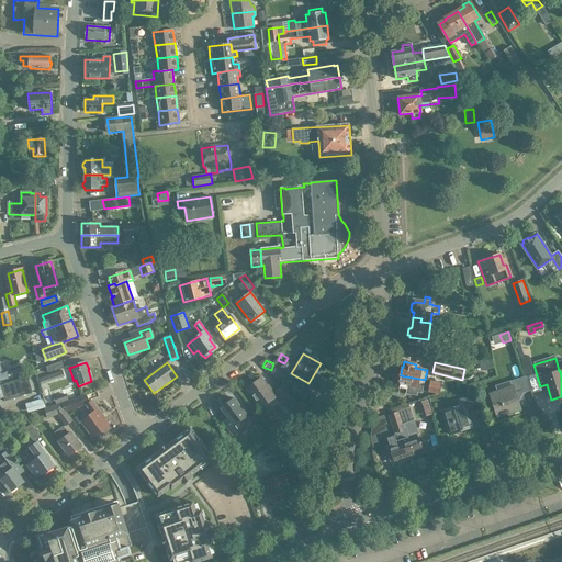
[(46,368),(48,374),(64,369),(62,363),(46,368)]
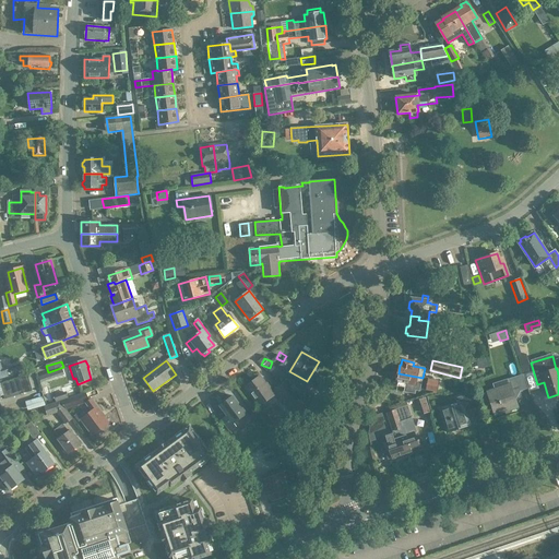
[(62,369),(38,377),(40,383),(64,375),(62,369)]
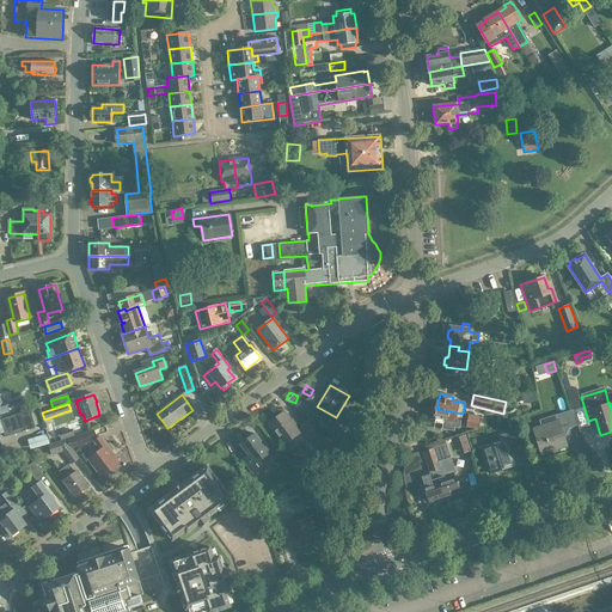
[(318,422),(313,429),(330,439),(337,427),(322,417),(323,417),(310,409),(306,416),(318,422)]
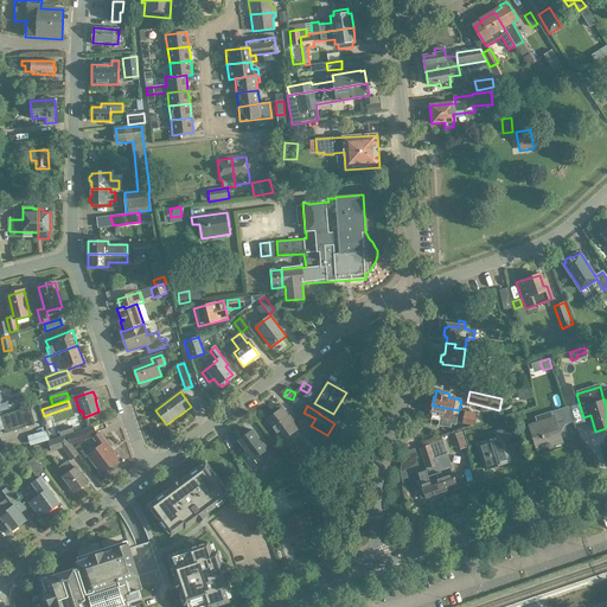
[(457,420),(459,410),(433,406),(430,414),(441,416),(441,419),(451,421),(451,417),(457,420)]
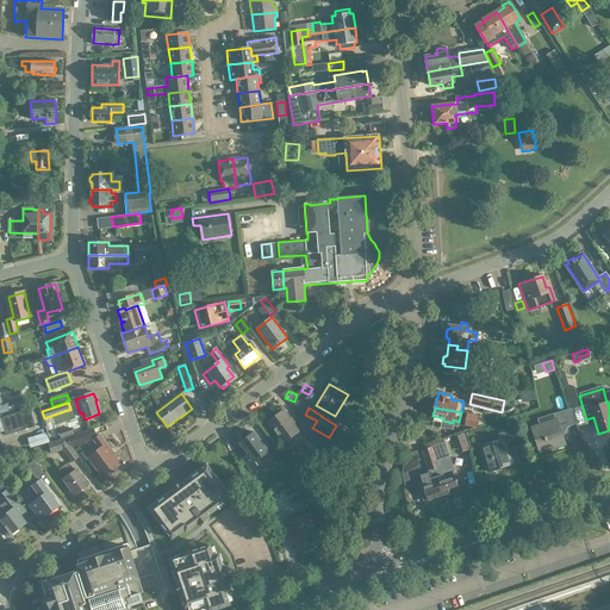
[(554,414),(556,421),(531,429),(540,454),(565,446),(562,437),(567,427),(576,424),(570,409),(554,414)]
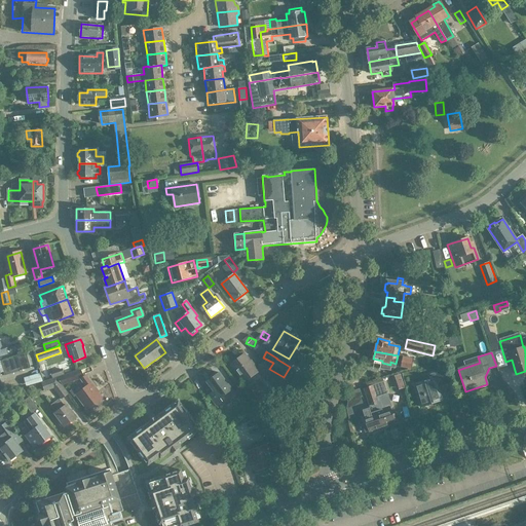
[(27,353),(0,362),(5,377),(32,369),(27,353)]
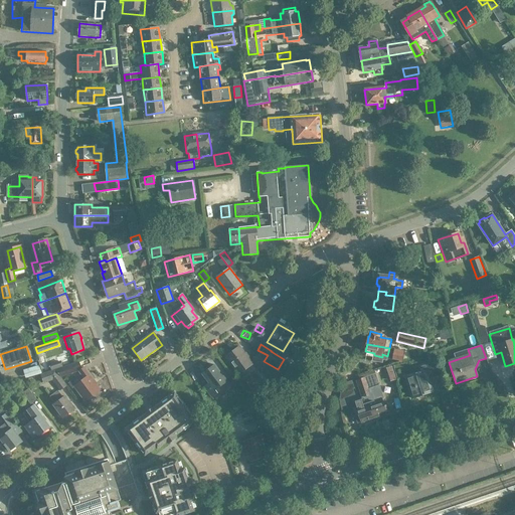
[(225,356),(238,374),(251,365),(238,347),(225,356)]
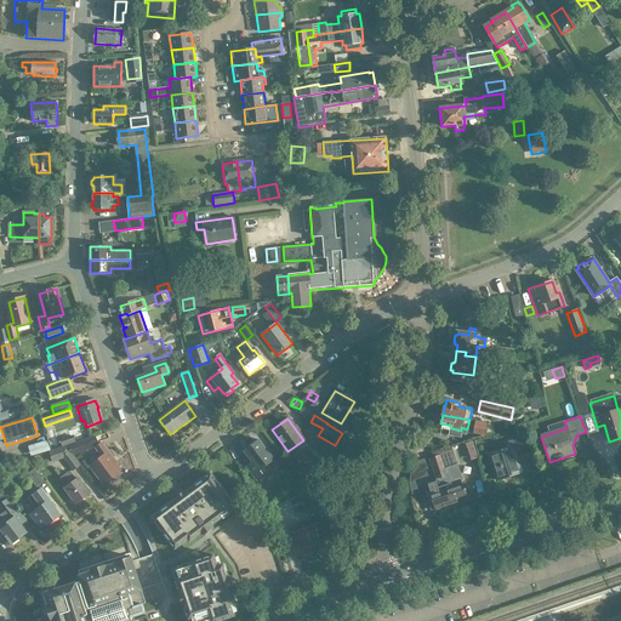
[(471,433),(469,439),(474,440),(495,434),(491,425),(474,421),(472,433),(471,433)]
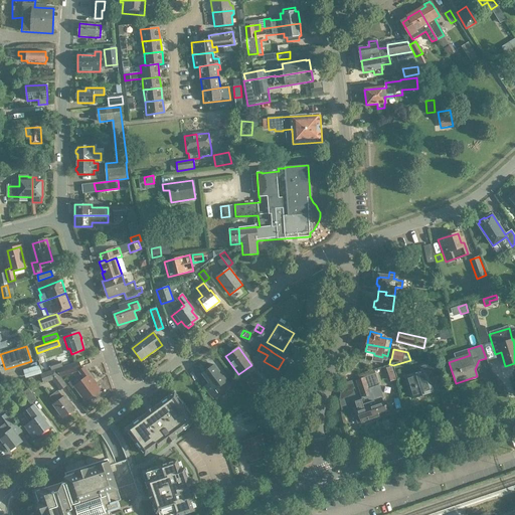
[(276,372),(264,361),(258,354),(250,361),(274,382),(276,380),(278,382),(280,379),(279,377),(280,376),(276,372)]
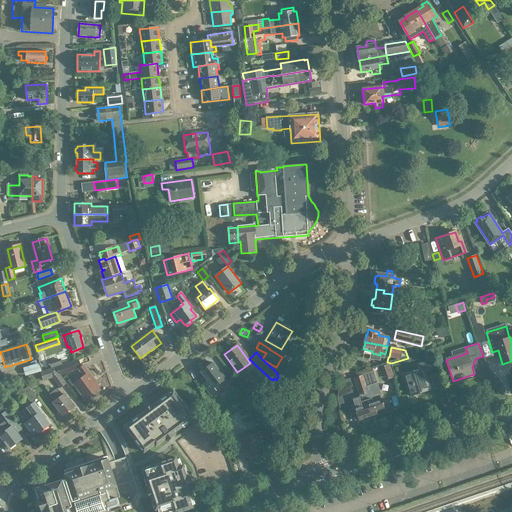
[(51,368),(62,365),(61,360),(57,361),(56,355),(49,357),(51,363),(49,363),(51,368)]
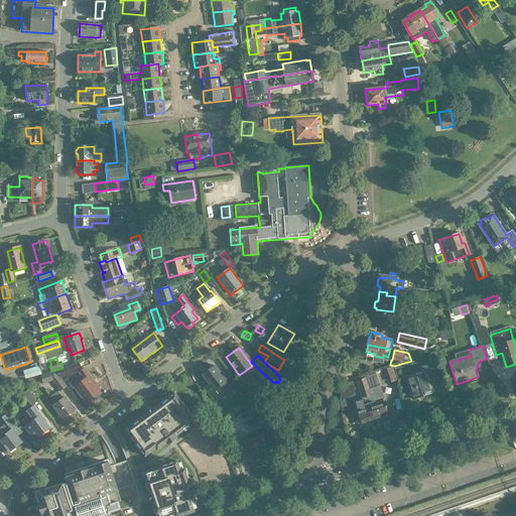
[(432,370),(435,378),(442,376),(438,362),(419,368),(421,374),(405,379),(412,400),(433,393),(426,372),(432,370)]
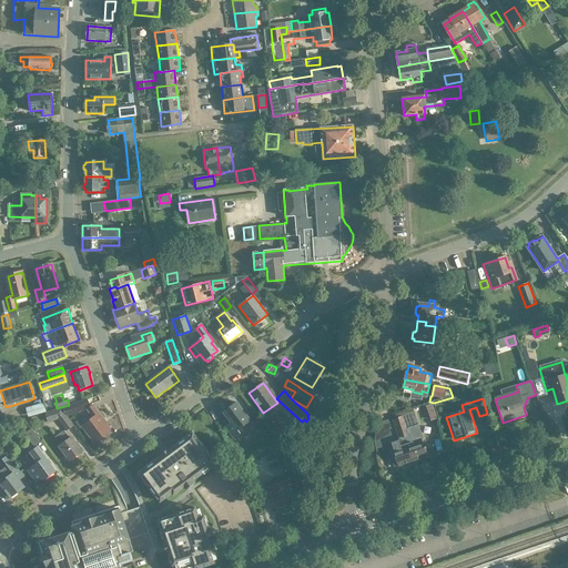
[(87,401),(62,408),(68,416),(85,411),(84,408),(89,407),(87,401)]
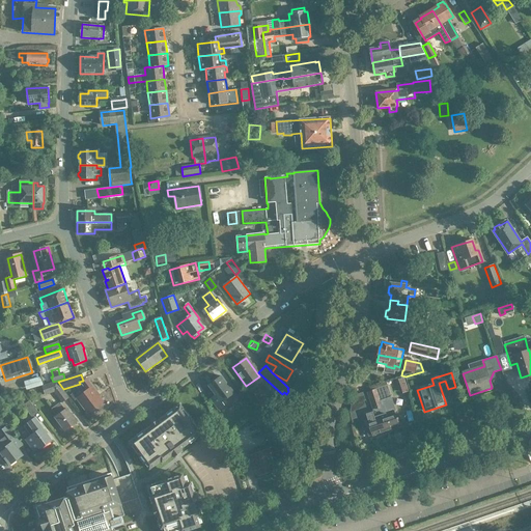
[(23,384),(39,380),(38,375),(22,380),(23,384)]
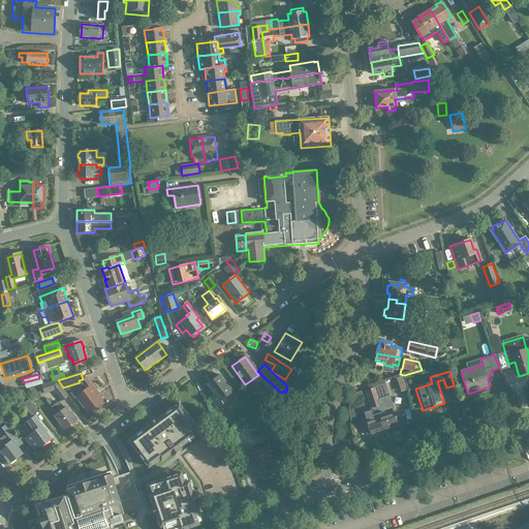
[(208,384),(215,394),(210,398),(217,408),(223,404),(225,406),(237,398),(220,375),(208,384)]
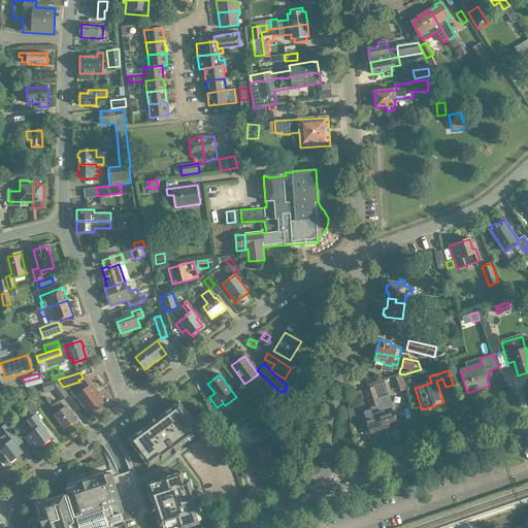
[(88,389),(77,396),(89,410),(102,400),(95,391),(97,390),(87,377),(81,382),(88,389)]
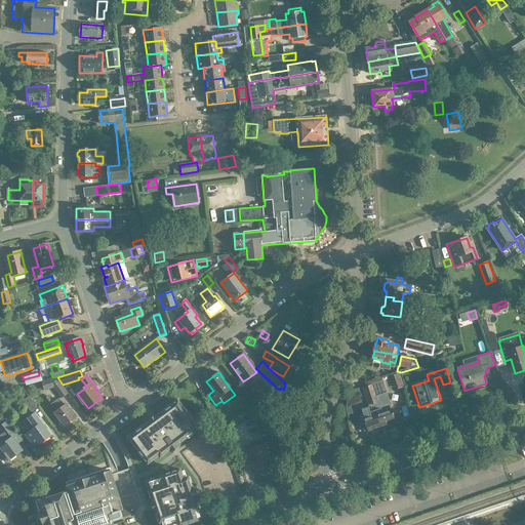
[(55,377),(41,381),(44,391),(53,388),(62,399),(68,393),(55,377)]
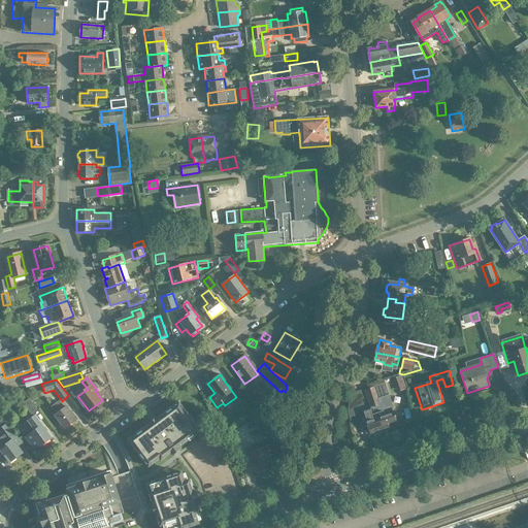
[(385,384),(376,387),(380,395),(372,397),(374,403),(372,403),(373,407),(375,407),(383,429),(395,425),(395,424),(397,423),(395,417),(393,418),(390,409),(383,411),(381,404),(381,405),(378,399),(389,396),(385,384)]
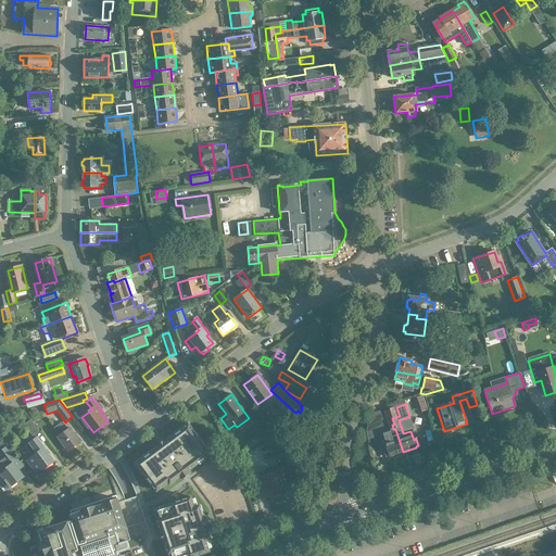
[(389,456),(403,452),(395,429),(393,429),(392,425),(394,425),(392,418),(400,416),(396,407),(384,412),(390,430),(382,432),(384,440),(387,447),(382,449),(386,457),(389,456)]
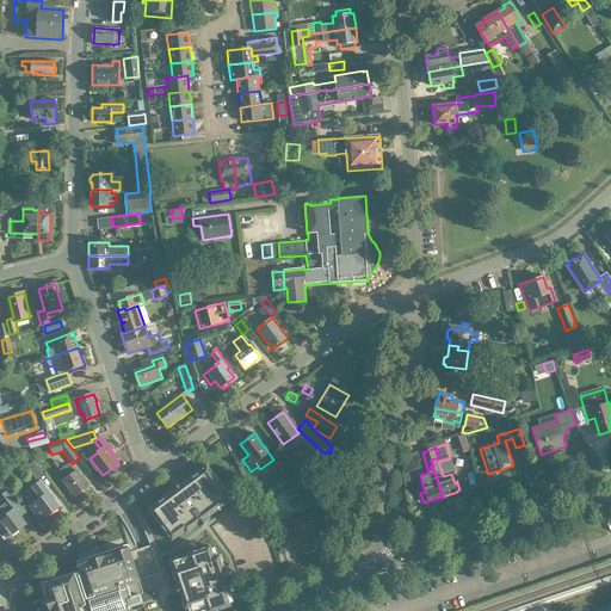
[(35,462),(26,468),(37,482),(45,476),(35,462)]
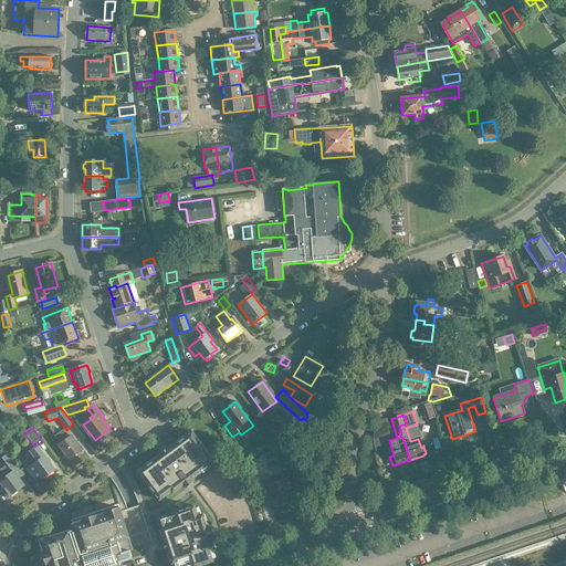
[(71,436),(69,438),(64,431),(56,437),(62,443),(59,446),(70,459),(82,450),(71,436)]
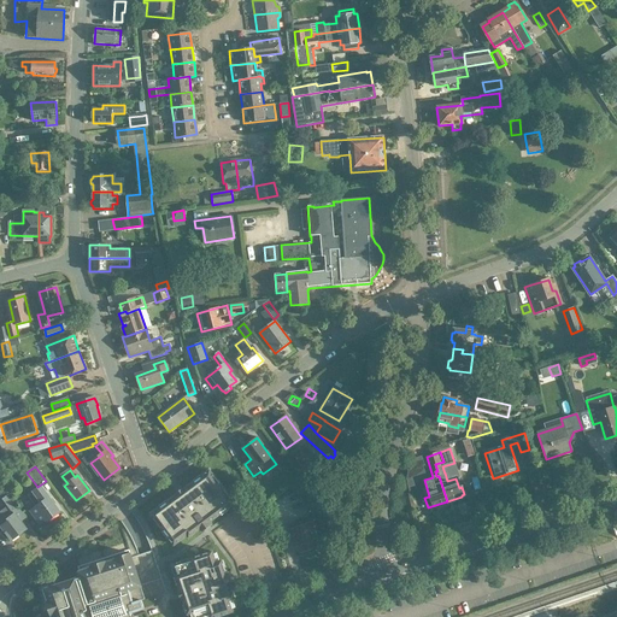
[(213,470),(164,504),(180,529),(233,497),(213,470)]
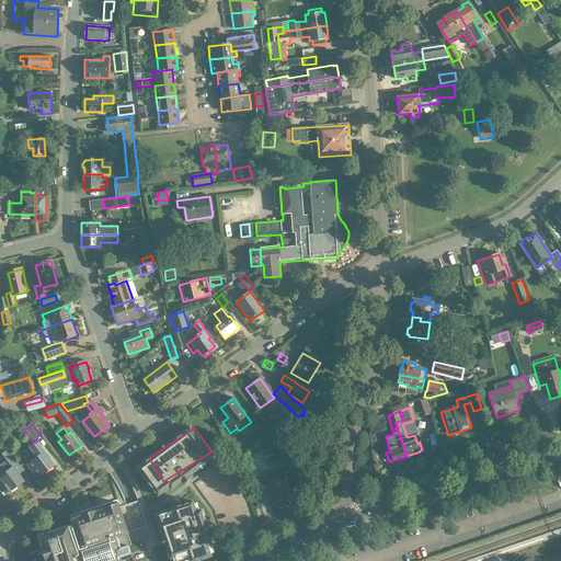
[(37,442),(30,447),(38,458),(27,466),(37,478),(42,473),(43,474),(55,467),(44,453),(45,453),(37,442)]
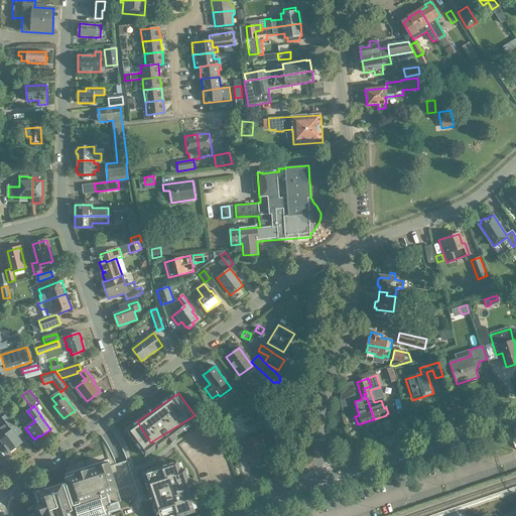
[(19,430),(13,422),(7,414),(2,418),(6,424),(0,428),(0,443),(2,447),(7,455),(21,443),(14,434),(19,430)]
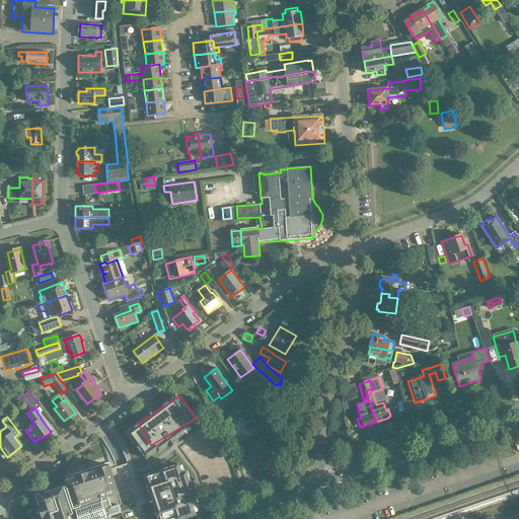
[(249,459),(251,459),(252,464),(269,459),(266,449),(270,447),(266,438),(246,445),(248,451),(247,452),(249,459)]
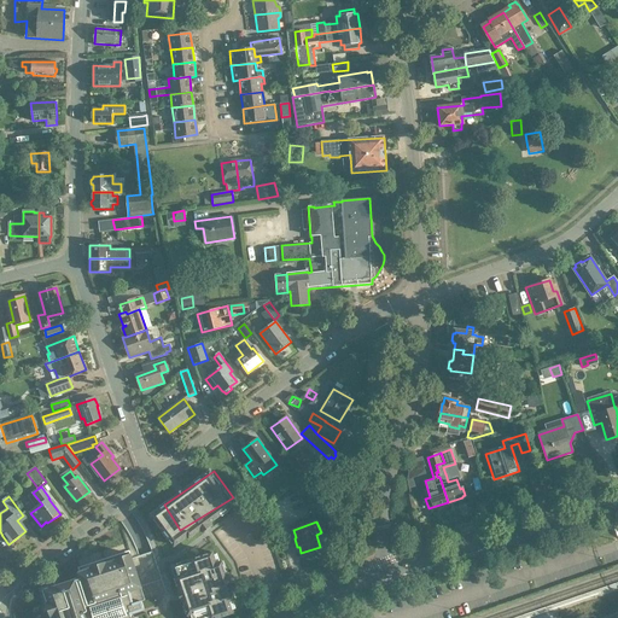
[(223,541),(174,557),(191,614),(240,601),(223,541)]
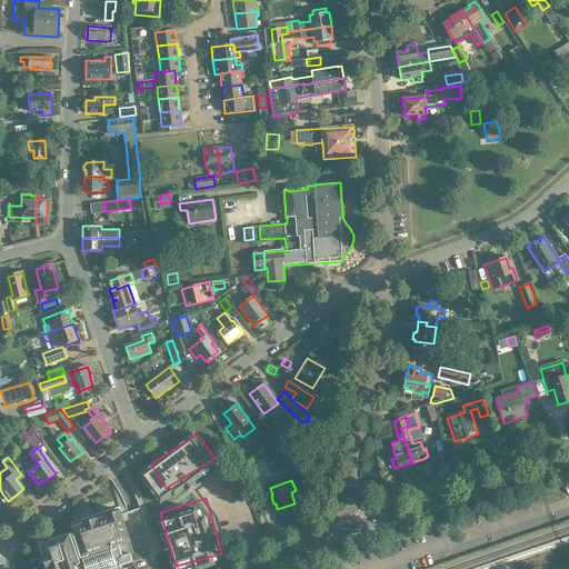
[(70,535),(70,533),(39,543),(47,568),(122,568),(121,565),(132,561),(130,553),(126,542),(130,540),(120,510),(72,526),(75,532),(70,535)]
